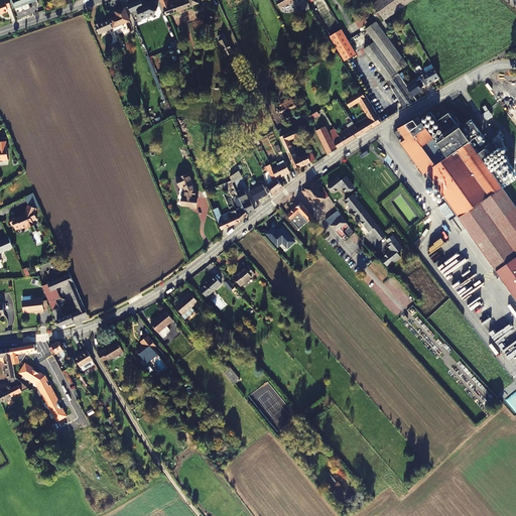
[(10,5),(8,0),(0,0),(0,13),(7,10),(6,7),(10,5)]
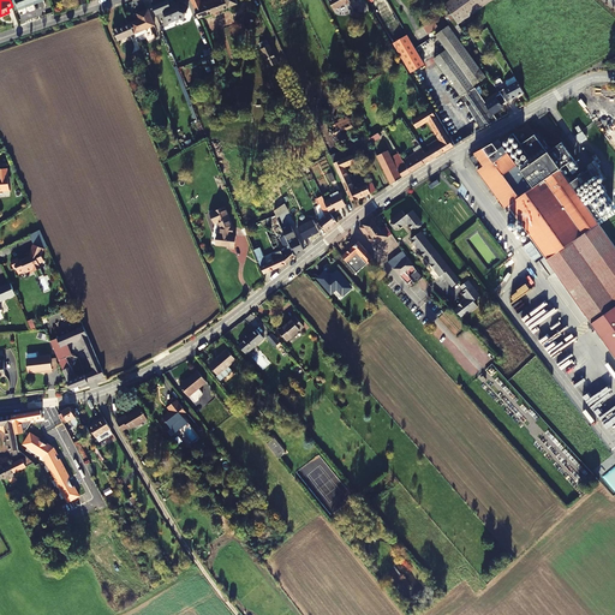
[(167,17),(175,13),(171,1),(174,0),(160,0),(162,5),(166,4),(168,11),(165,12),(167,17)]
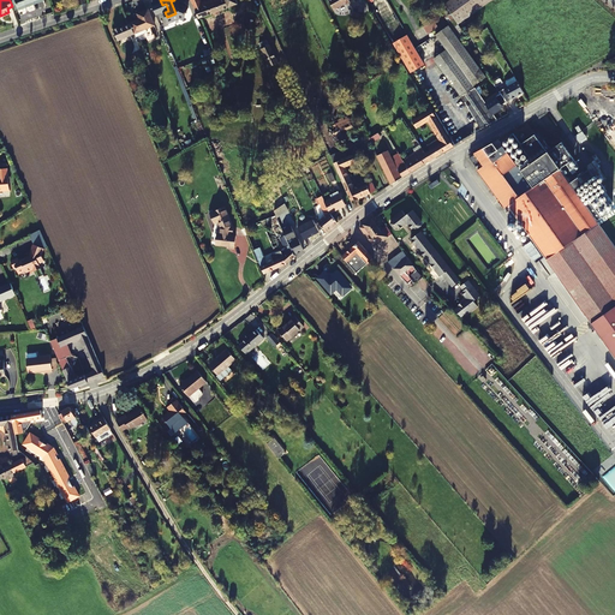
[(237,0),(190,0),(193,6),(198,18),(238,4),(237,0)]
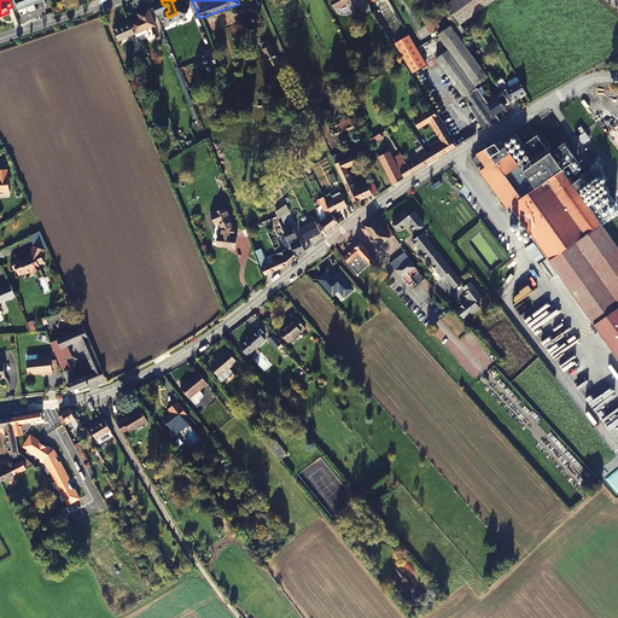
[(450,0),(445,4),(450,11),(453,15),(460,25),(494,0),(450,0)]
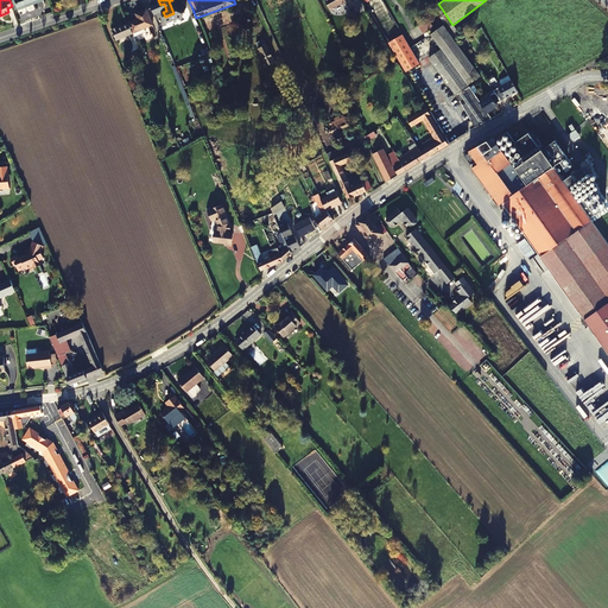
[(137,21),(137,19),(128,23),(128,24),(133,33),(134,36),(145,31),(144,29),(152,25),(146,10),(137,14),(139,20),(137,21)]
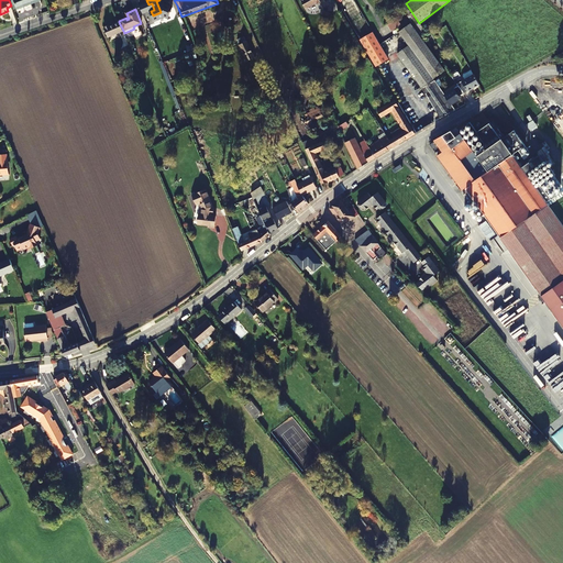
[(143,12),(146,24),(153,22),(150,10),(143,12)]
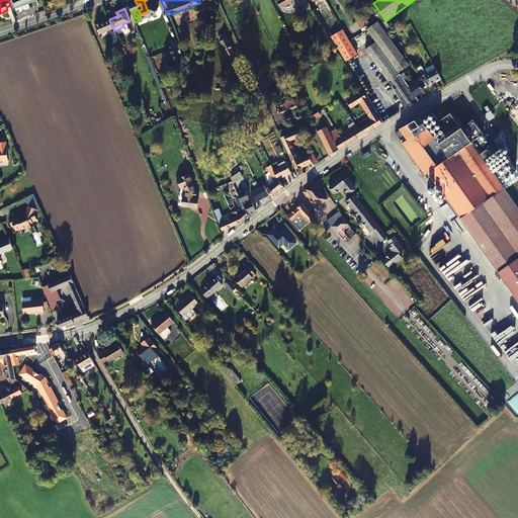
[(379,20),(367,29),(376,41),(386,33),(389,32),(392,29),(385,21),(379,12),(375,14),(379,20)]
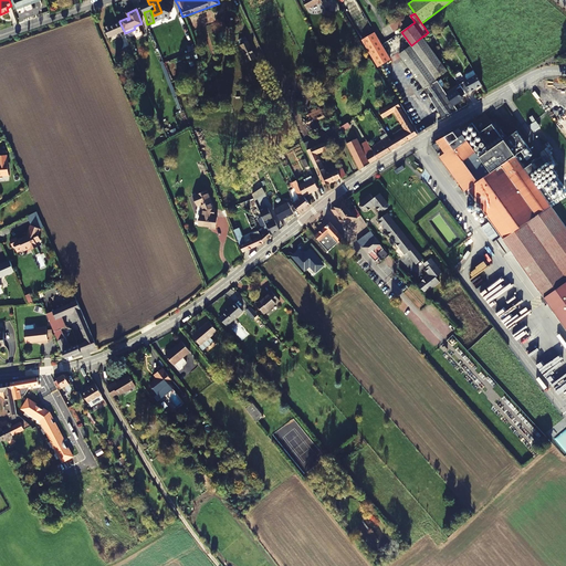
[(404,24),(398,18),(389,24),(394,31),(404,24)]
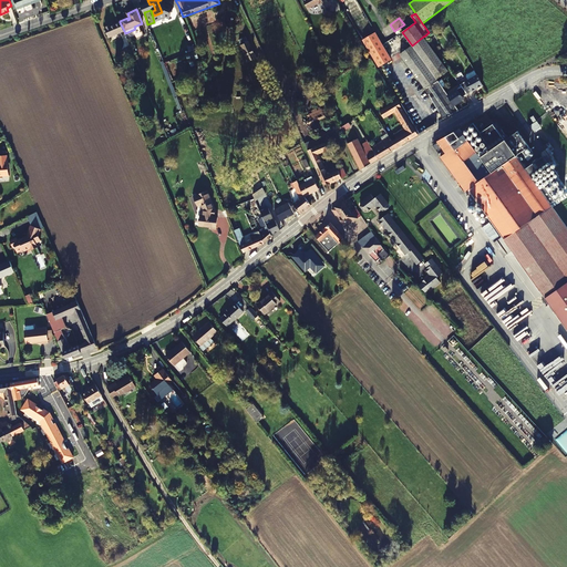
[(105,27),(110,38),(124,31),(120,22),(111,26),(111,24),(105,27)]
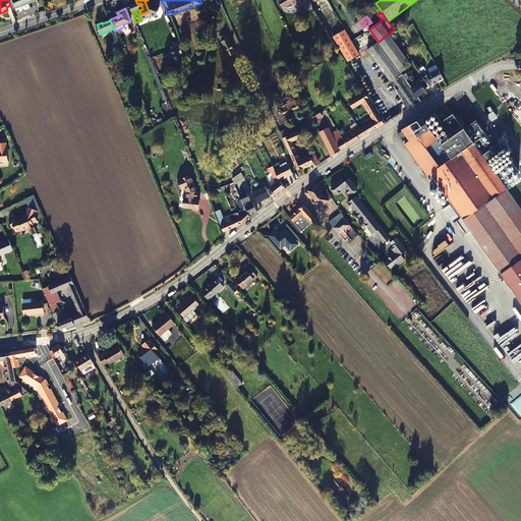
[(360,55),(345,30),(333,37),(348,61),(360,55)]
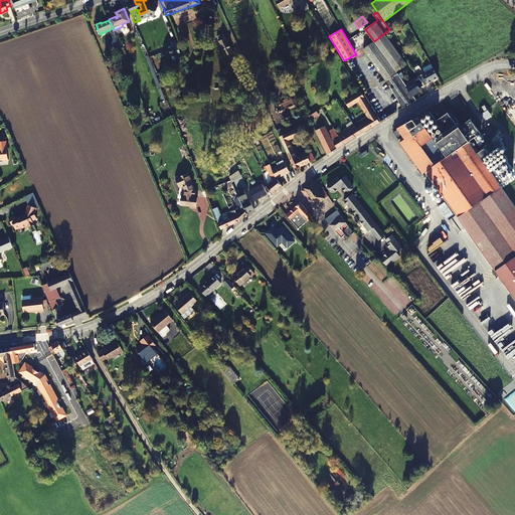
[(407,64),(384,33),(374,41),(396,71),(407,64)]
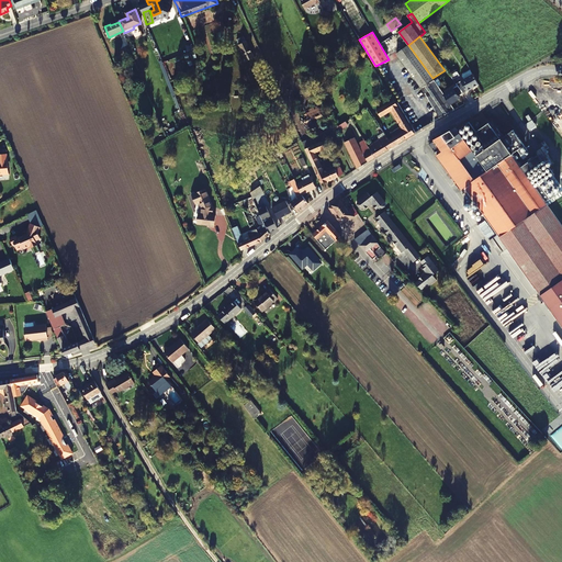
[(254,57),(247,42),(239,45),(246,60),(254,57)]
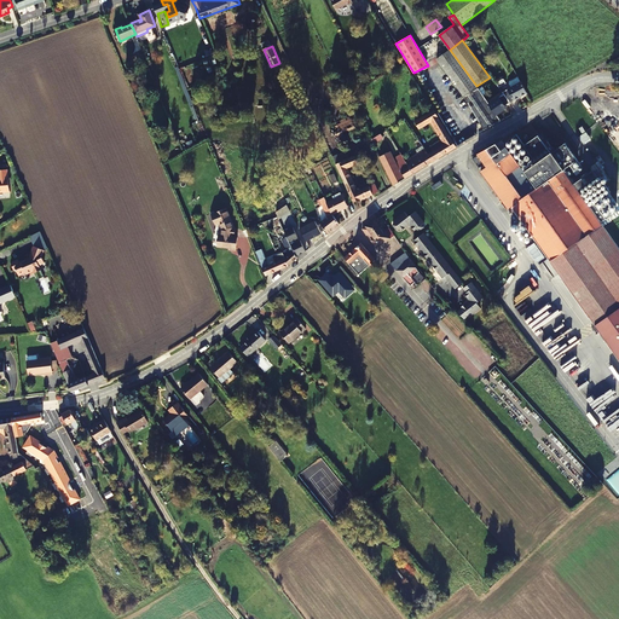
[(464,97),(485,131),(501,121),(497,115),(490,104),(476,86),(450,50),(438,59),(464,97)]
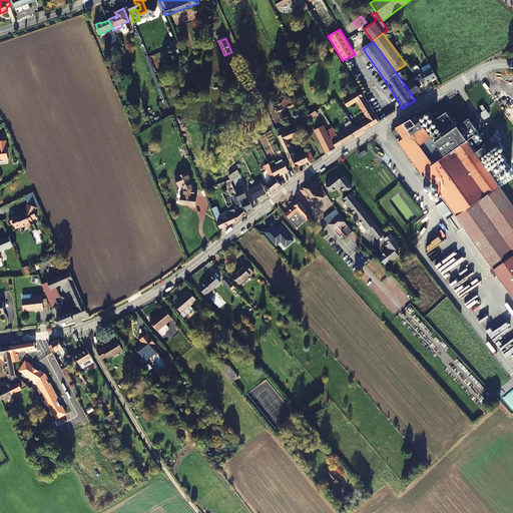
[(418,78),(423,85),(437,77),(432,68),(430,64),(423,67),(423,69),(424,72),(416,76),(418,78)]
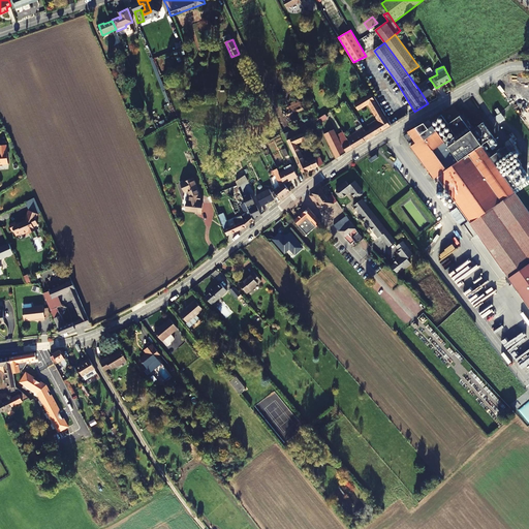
[(436,88),(431,81),(418,89),(425,98),(433,92),(432,90),(436,88)]
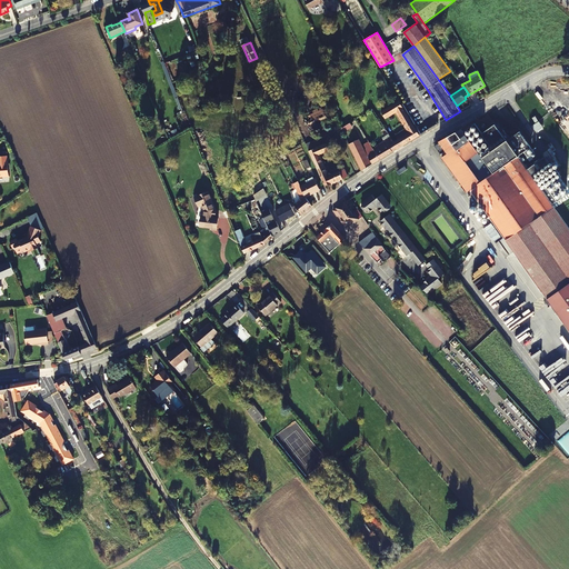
[(566,102),(561,96),(559,97),(550,87),(540,95),(548,106),(552,102),(553,105),(553,107),(555,108),(558,109),(558,110),(561,109),(562,108),(561,106),(566,102)]
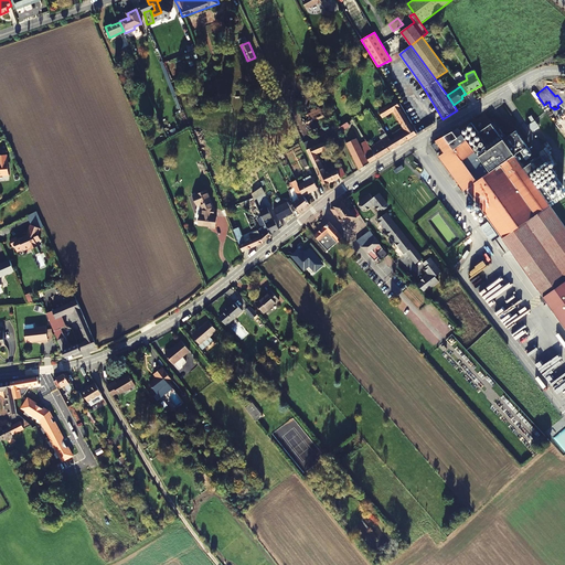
[(391,141),(395,147),(406,140),(417,135),(396,100),(379,112),(383,117),(394,110),(407,131),(405,132),(402,128),(393,134),(396,138),(391,141)]
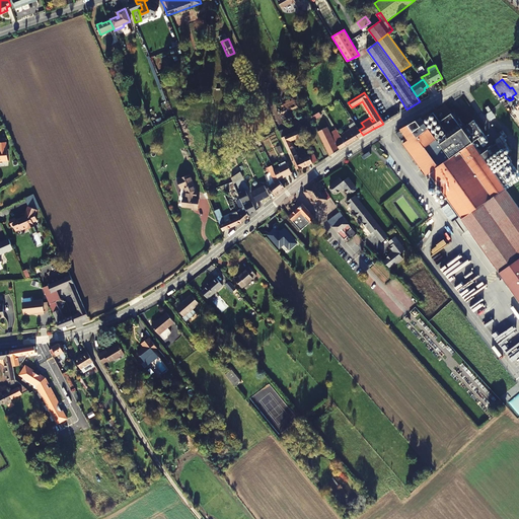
[(276,105),(281,117),(303,106),(298,95),(276,105)]
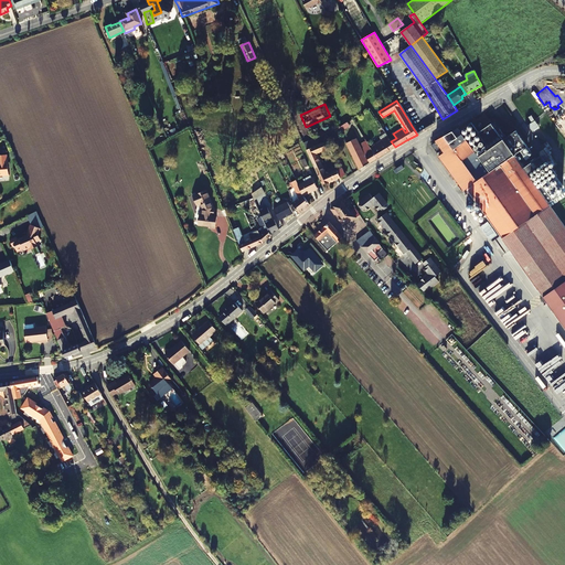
[(370,107),(366,110),(375,125),(380,123),(370,107)]
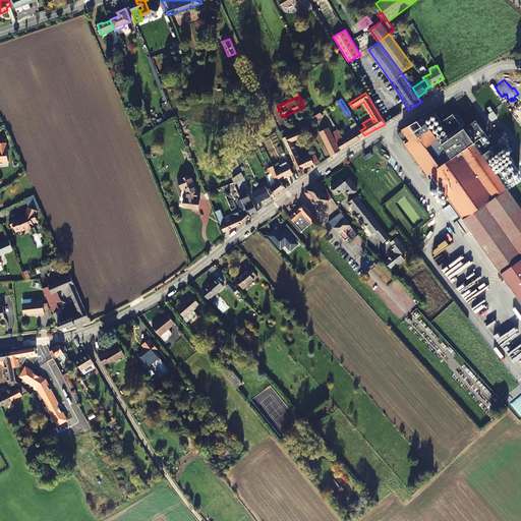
[(510,114),(514,111),(507,101),(503,104),(510,114)]
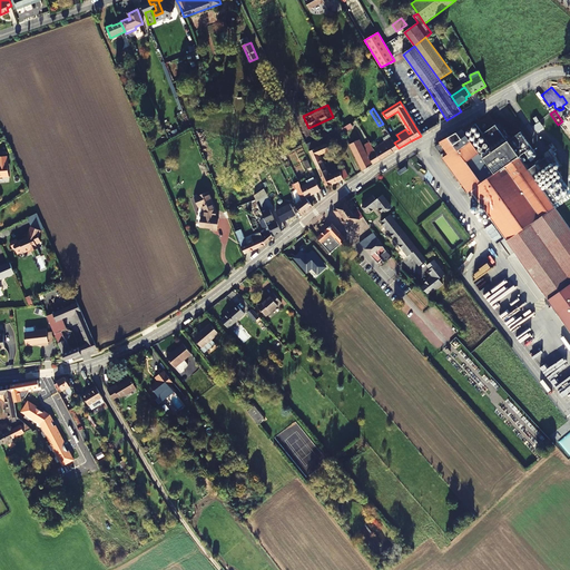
[(363,119),(359,123),(365,134),(371,130),(363,119)]
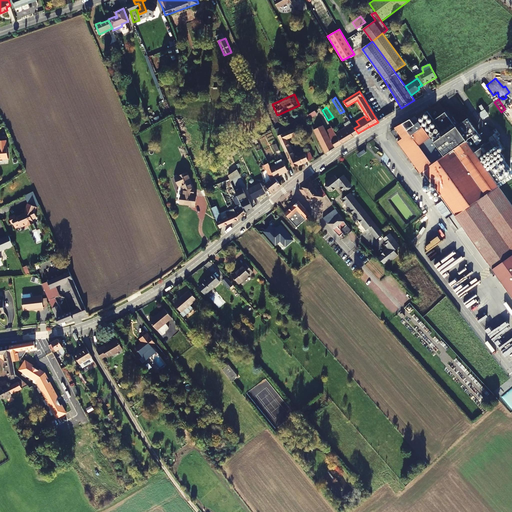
[(309,119),(317,114),(315,110),(307,115),(309,119)]
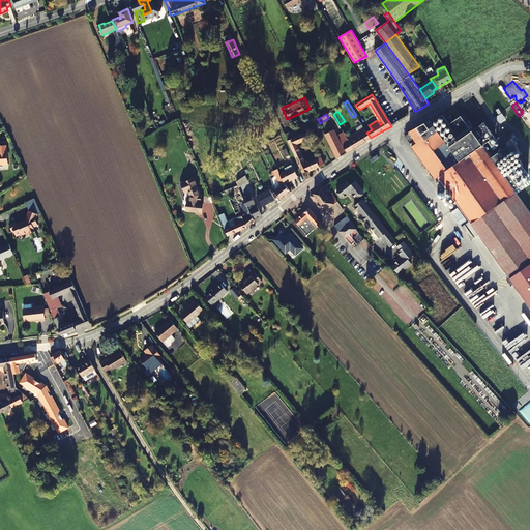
[(431,123),(442,139),(460,162),(469,154),(453,131),(449,125),(443,116),(431,123)]
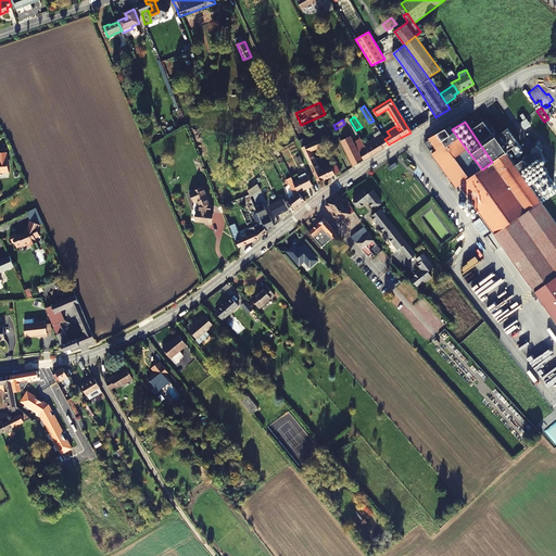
[(471,131),(476,138),(492,162),(502,175),(515,165),(506,153),(495,138),(484,123),(471,131)]
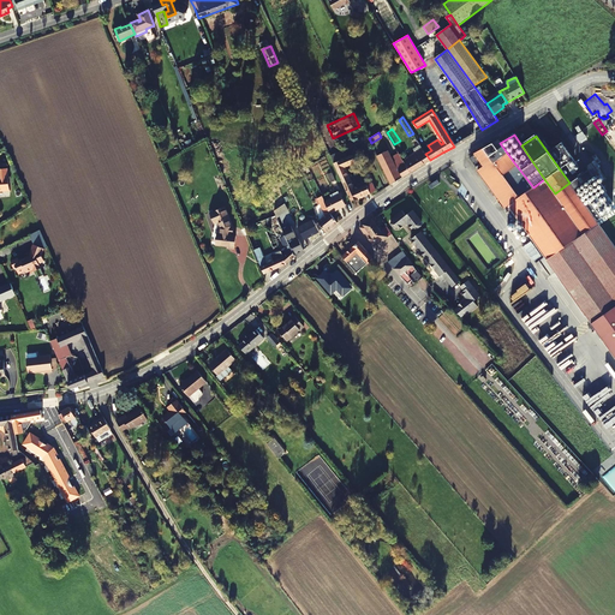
[(508,206),(533,187),(500,143),(499,144),(496,141),(493,143),(475,153),(476,154),(470,157),(506,207),(508,206)]
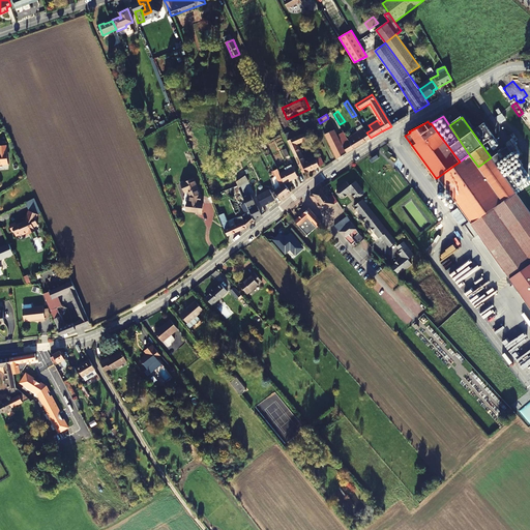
[(472,131),(482,146),(489,142),(492,147),(494,145),(491,141),(495,138),(484,123),(472,131)]
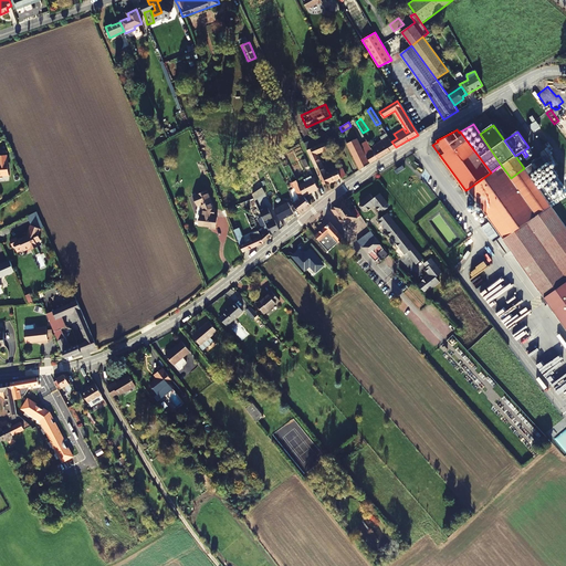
[(305,144),(308,149),(307,150),(323,186),(346,176),(343,168),(327,175),(317,154),(334,147),(331,139),(321,144),(317,137),(305,144)]
